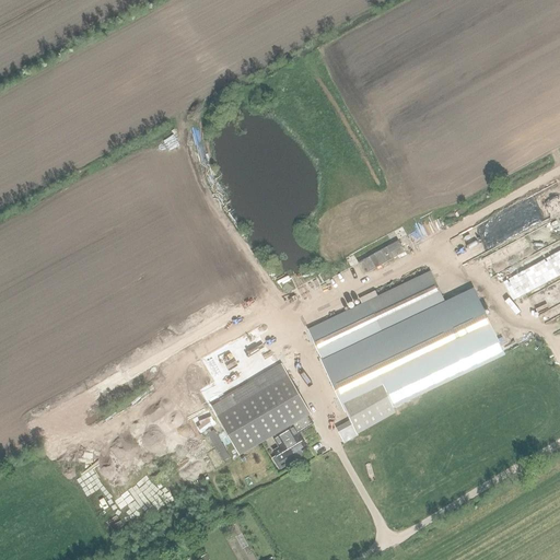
[(387,247),(358,264),(364,276),(394,259),(405,253),(398,241),(387,247)]
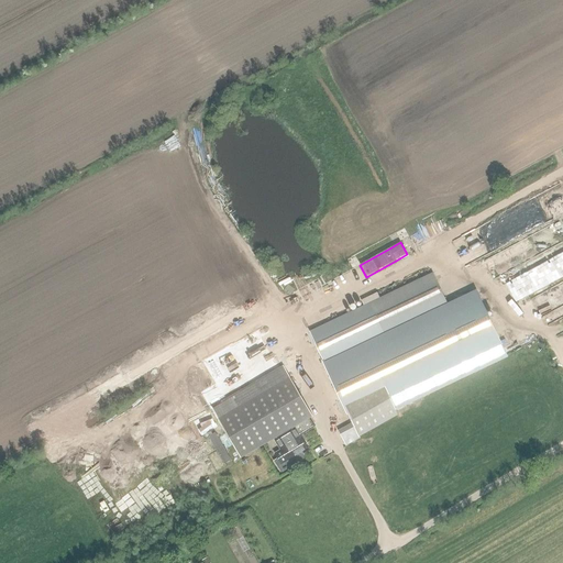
[(398,416),(395,408),(505,355),(476,293),(448,307),(432,274),(310,332),(359,438),(398,416)]
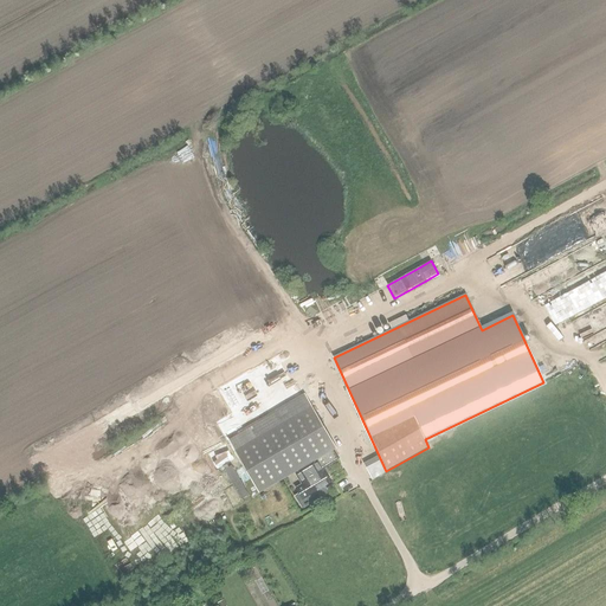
[(296,472),(317,459),(336,447),(305,395),(227,439),(259,494),(296,472)]
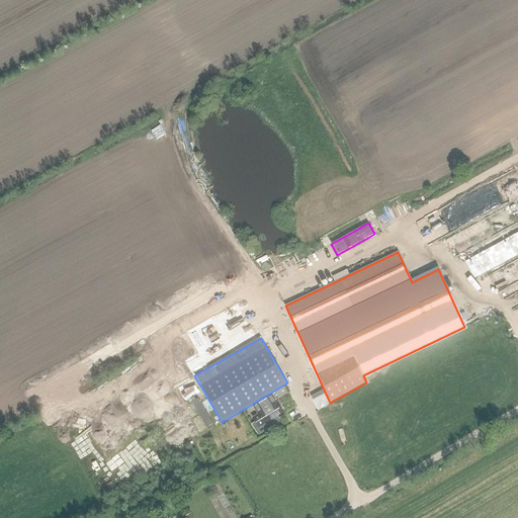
[(178,384),(182,399),(199,395),(195,380),(178,384)]
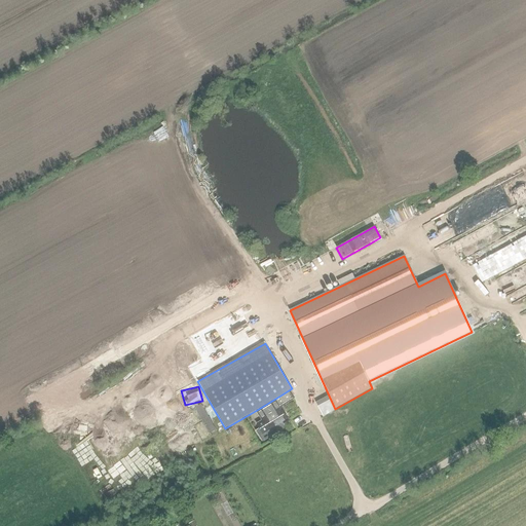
[(275,399),(257,410),(263,418),(264,421),(257,425),(260,429),(257,431),(263,441),(284,427),(282,424),(289,420),(275,399)]
